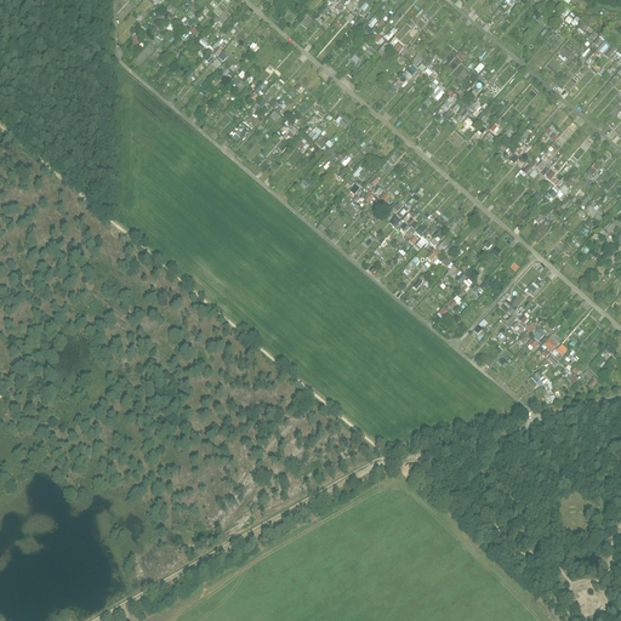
[(347,0),(345,4),(352,11),(358,5),(353,0),(347,0)]
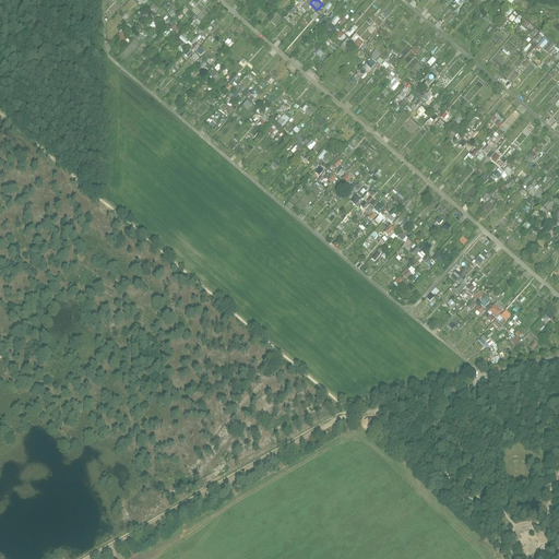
[(329,10),(334,3),(330,0),(324,8),(329,10)]
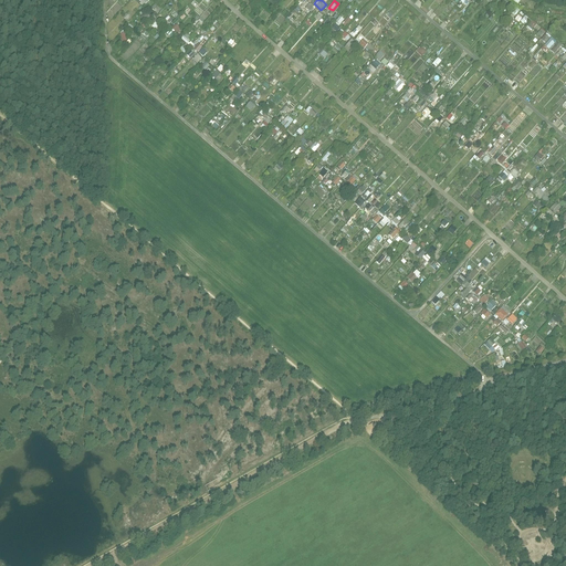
[(157,13),(161,9),(155,3),(152,8),(157,13)]
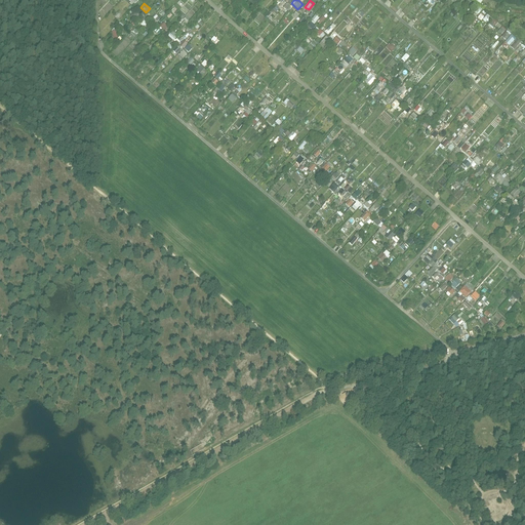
[(156,14),(152,19),(156,24),(160,18),(156,14)]
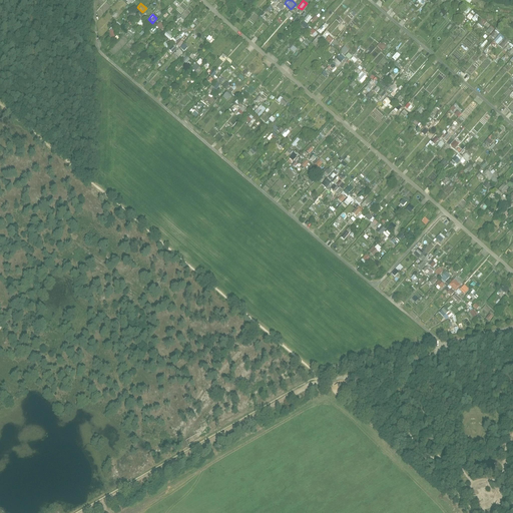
[(314,24),(319,17),(316,15),(310,21),(314,24)]
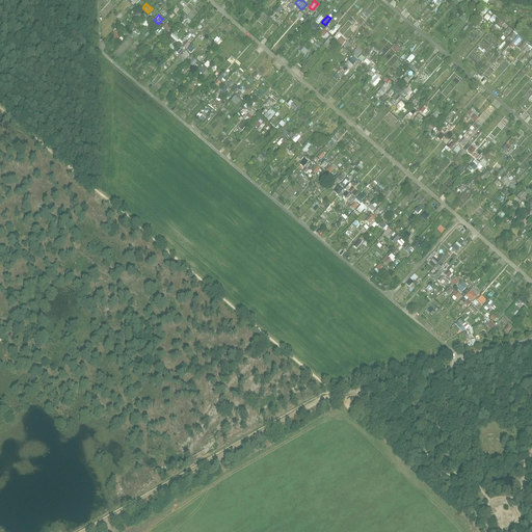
[(189,17),(186,20),(185,19),(181,23),(185,26),(191,19),(189,17)]
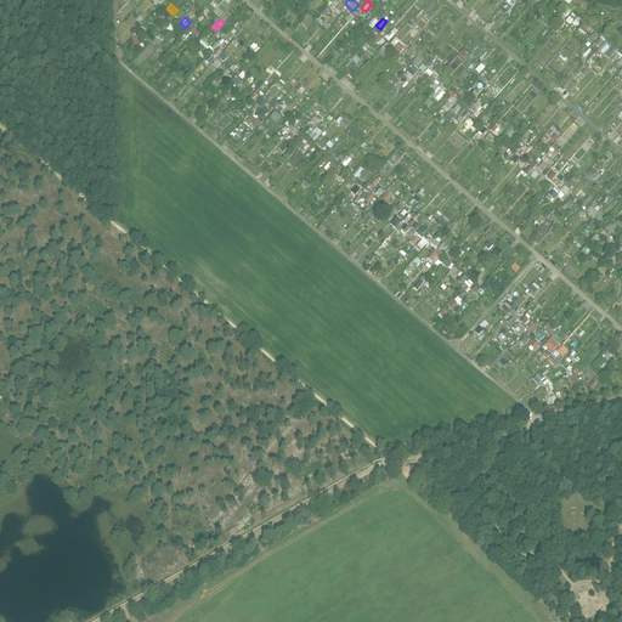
[(591,35),(595,29),(584,22),(578,29),(584,33),(586,32),(591,35)]
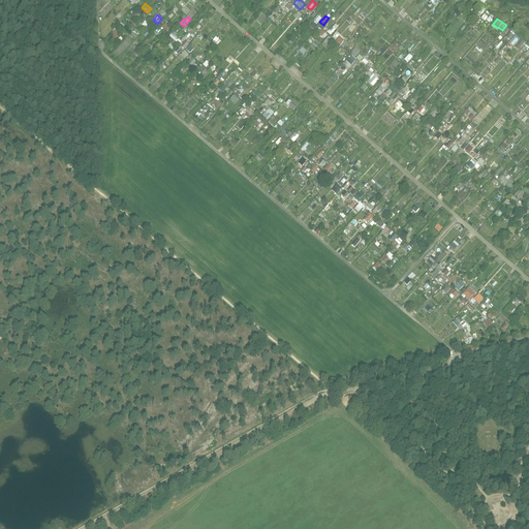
[(311,30),(314,28),(315,29),(318,26),(314,22),(309,28),(311,30)]
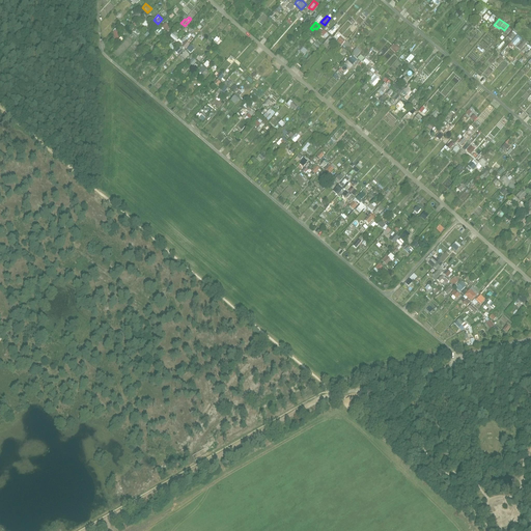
[(332,35),(337,30),(334,26),(329,31),(332,35)]
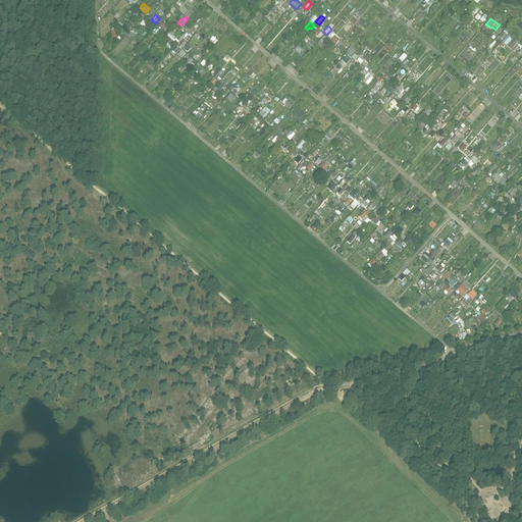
[(503,40),(509,34),(505,30),(499,36),(503,40)]
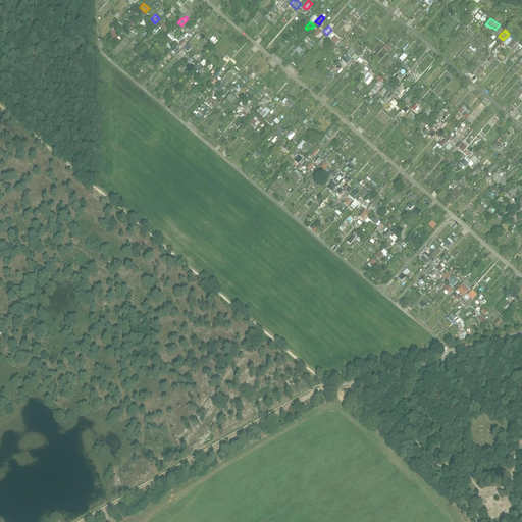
[(173,36),(175,34),(171,31),(167,36),(177,44),(179,41),(173,36)]
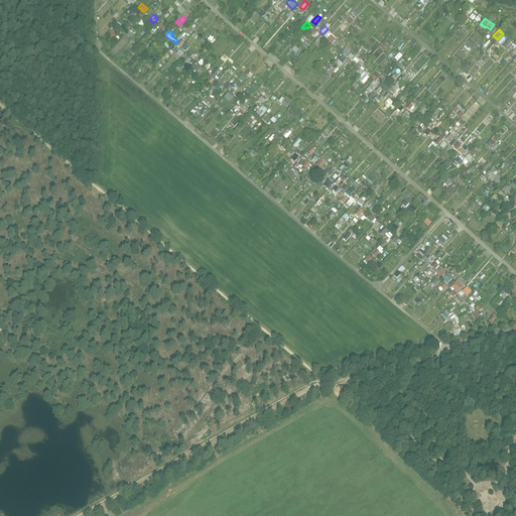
[(501,45),(507,37),(503,33),(496,41),(501,45)]
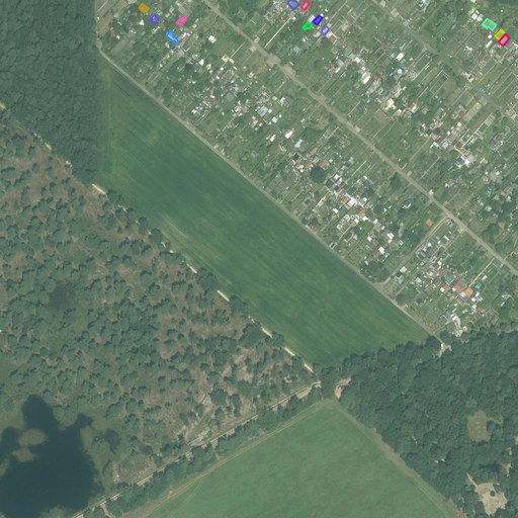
[(208,39),(212,44),(217,39),(211,35),(208,39)]
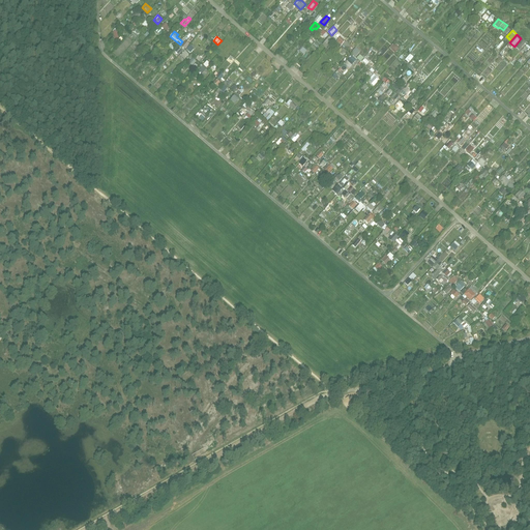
[(322,45),(325,47),(331,38),(329,36),(322,45)]
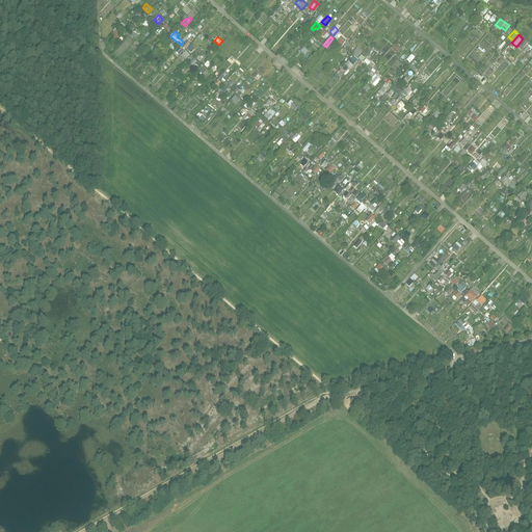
[(342,36),(338,42),(342,46),(346,41),(342,36)]
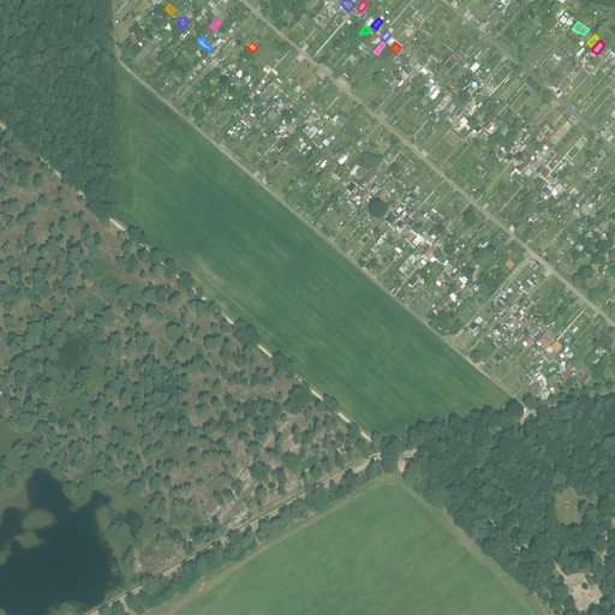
[(442,42),(435,52),(441,57),(448,47),(442,42)]
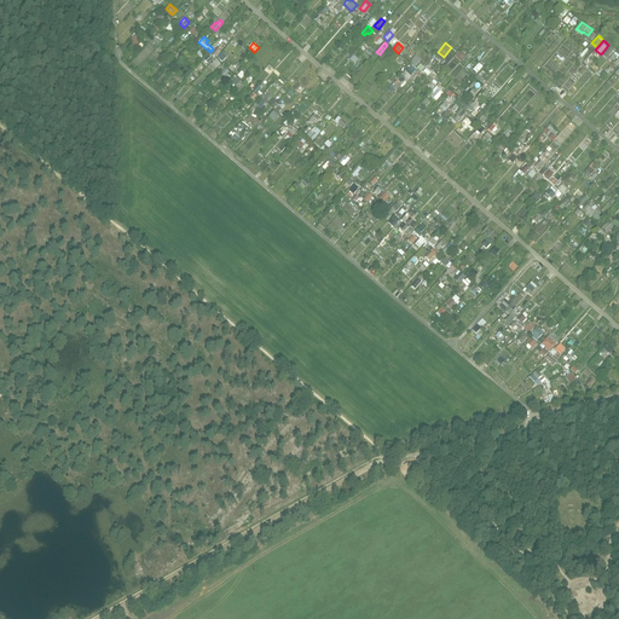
[(591,42),(580,56),(582,57),(594,45),(591,42)]
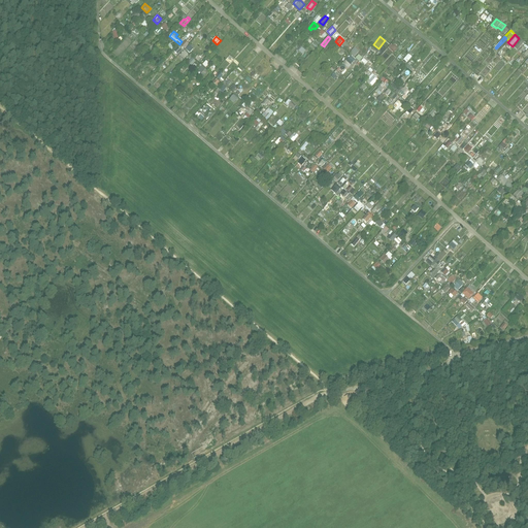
[(514,44),(517,48),(524,43),(521,39),(514,44)]
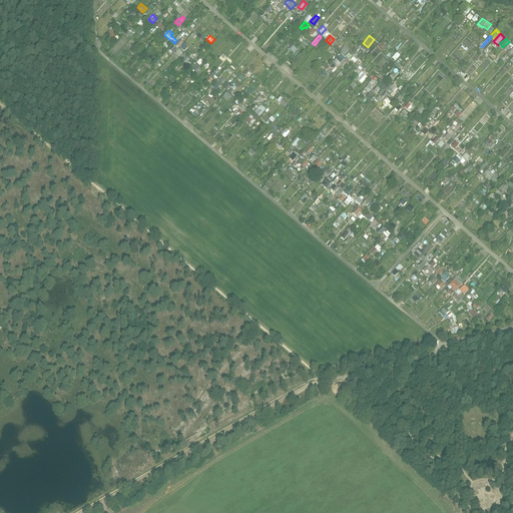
[(335,48),(340,42),(336,39),(327,49),(332,53),(336,48),(335,48)]
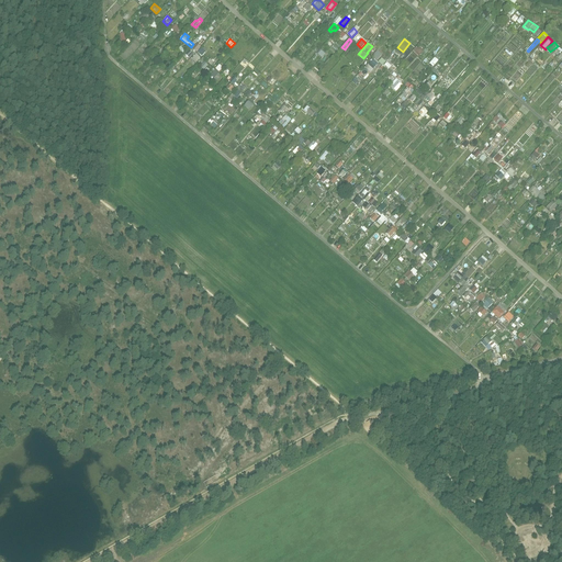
[(202,47),(198,52),(202,56),(206,52),(202,47)]
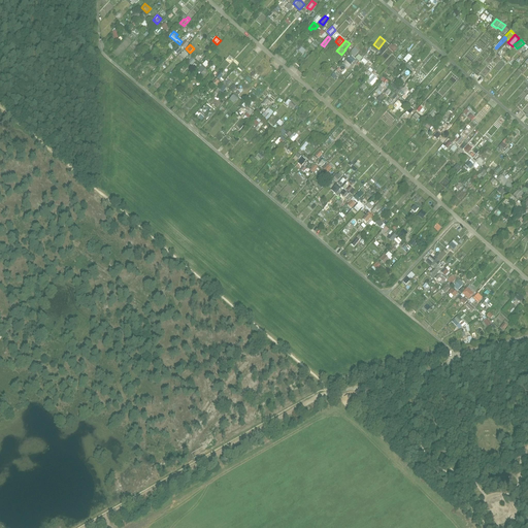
[(398,47),(395,45),(393,46),(390,44),(388,47),(394,53),(398,47)]
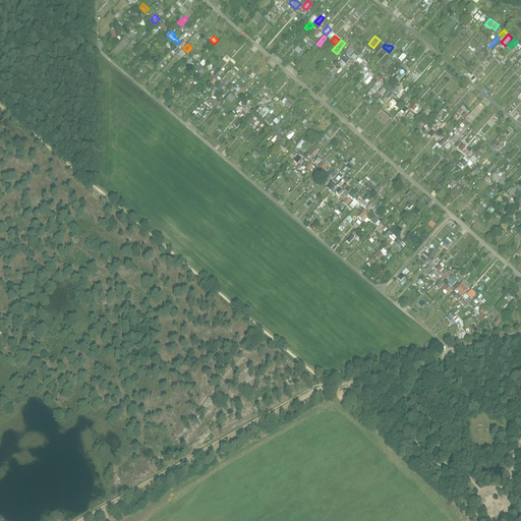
[(350,46),(345,51),(350,55),(355,50),(350,46)]
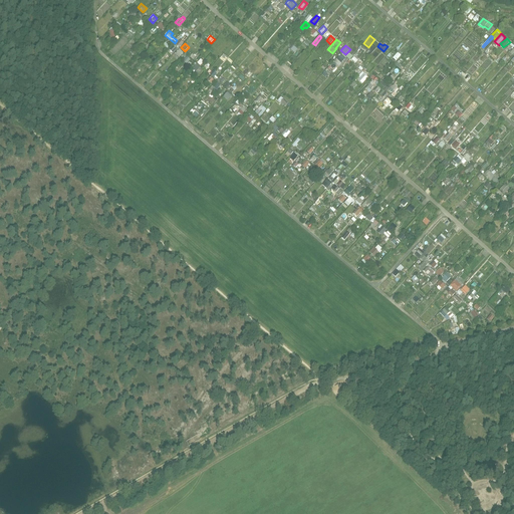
[(180,49),(175,53),(179,57),(184,52),(180,49)]
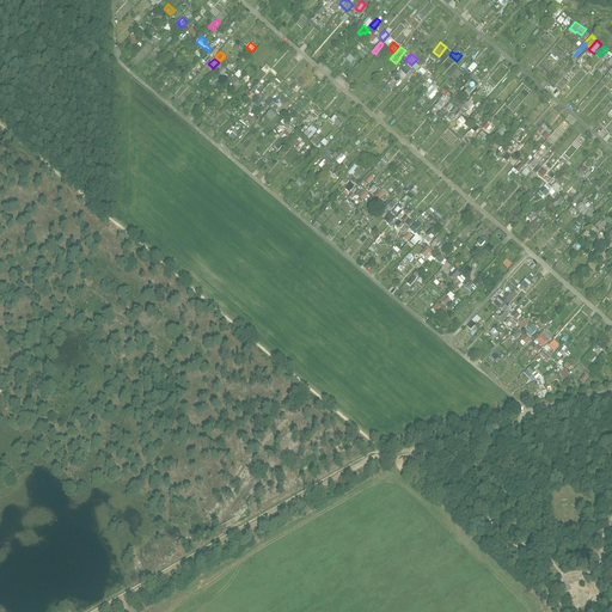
[(472,72),(478,65),(473,61),(467,68),(472,72)]
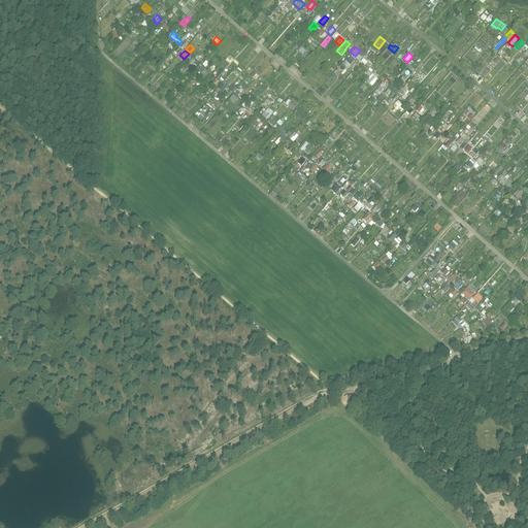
[(365,64),(369,60),(365,57),(360,62),(367,68),(368,67),(365,64)]
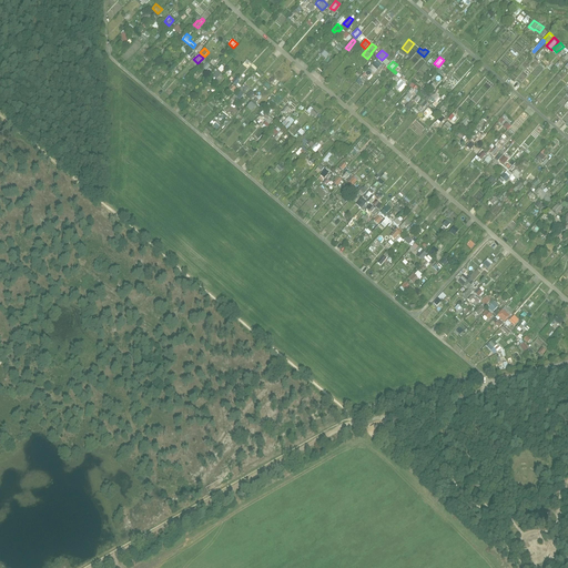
[(213,75),(220,82),(225,77),(217,70),(213,75)]
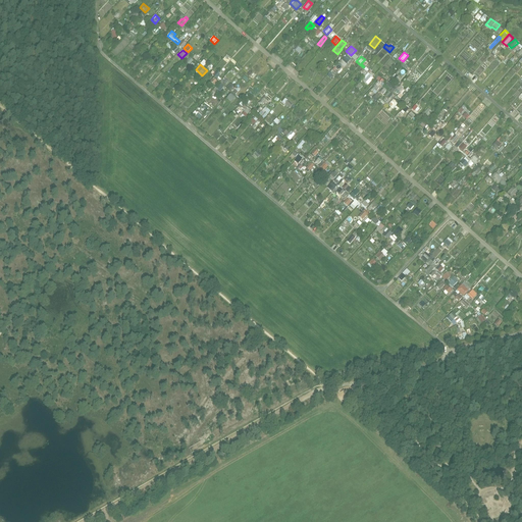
[(368,85),(375,79),(369,72),(364,76),(366,79),(364,81),(368,85)]
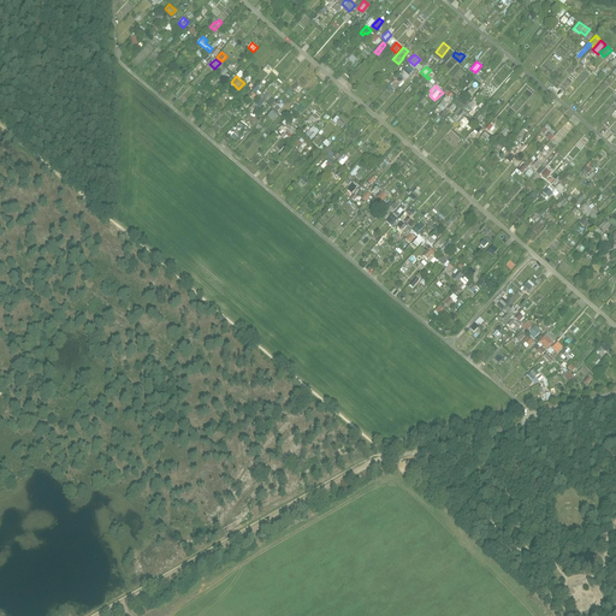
[(452,92),(451,93),(448,89),(444,94),(452,100),(457,94),(452,92)]
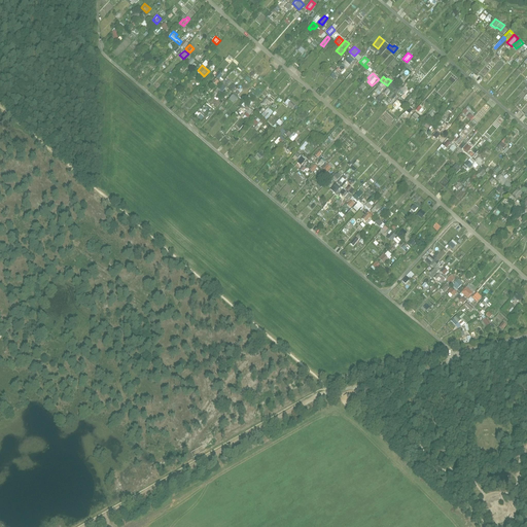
[(375,92),(379,94),(385,85),(382,82),(375,92)]
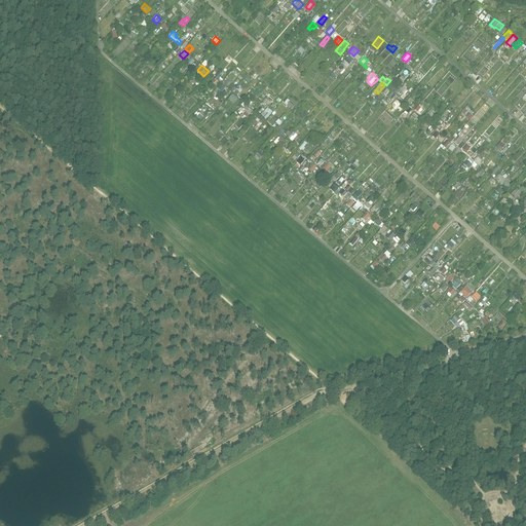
[(215,108),(221,103),(215,97),(220,92),(217,89),(207,99),(215,108)]
